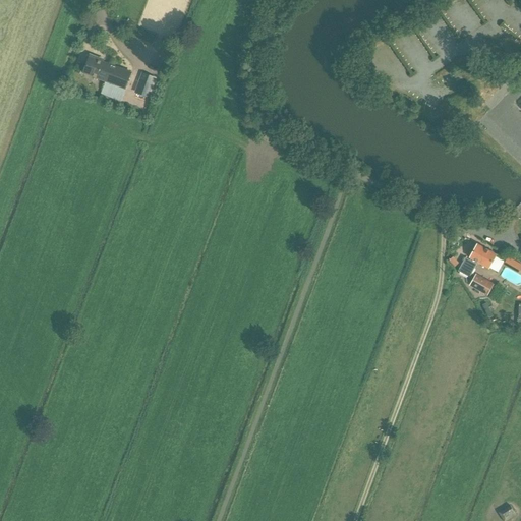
[(83,72),(106,81),(101,94),(121,101),(131,73),(90,57),(83,72)]
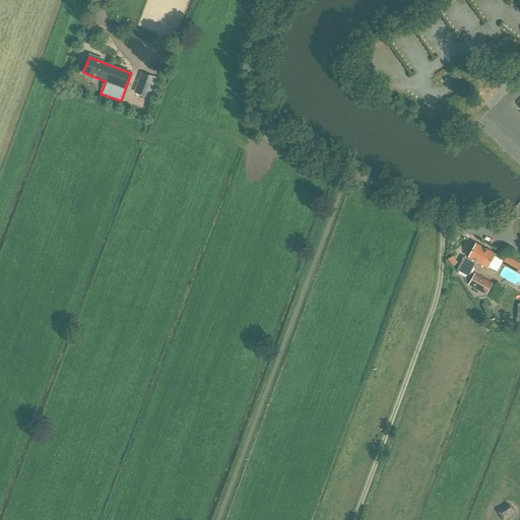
[(156,78),(143,73),(136,92),(146,96),(149,98),(156,78)]
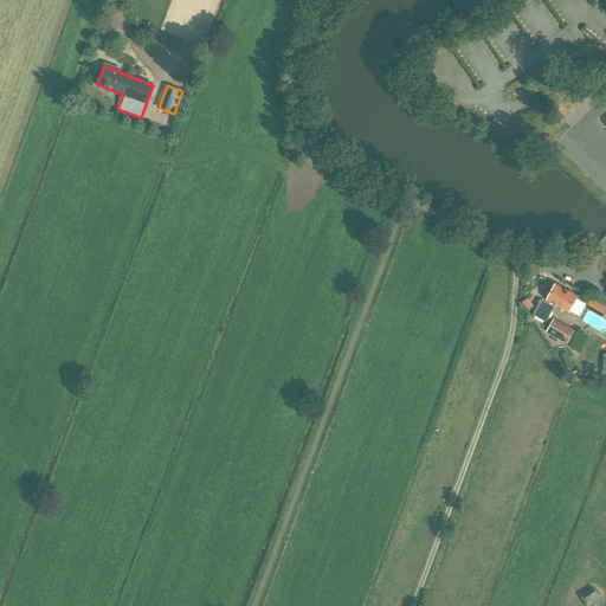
[(546,331),(549,334),(556,339),(566,345),(574,330),(554,318),(553,320),(548,317),(555,305),(568,313),(577,296),(555,284),(546,302),(541,300),(533,315),(546,322),(548,322),(550,323),(546,331)]
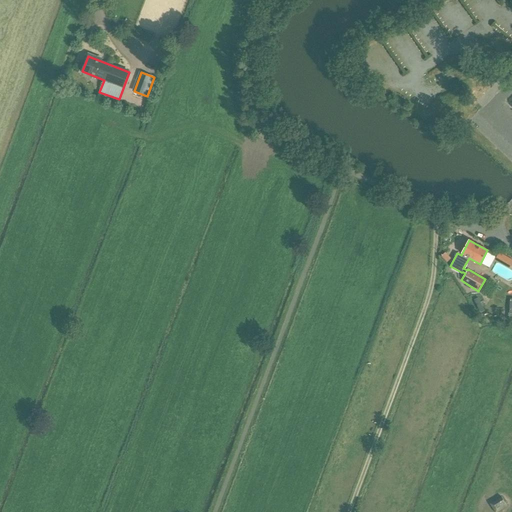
[(511,260),(498,253),(494,259),(510,267),(511,263),(511,260)]
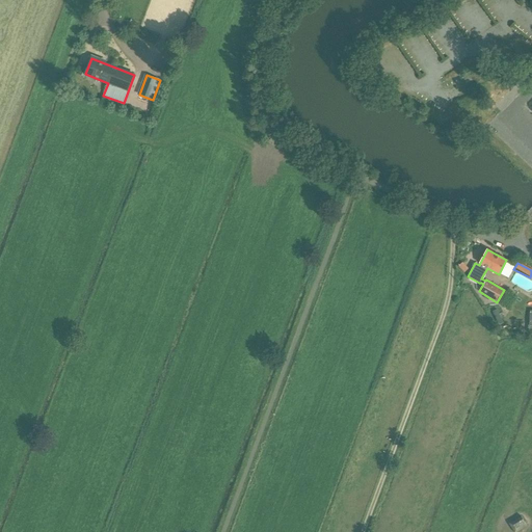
[(509,524),(513,531),(516,531),(527,526),(521,515),(509,524)]
